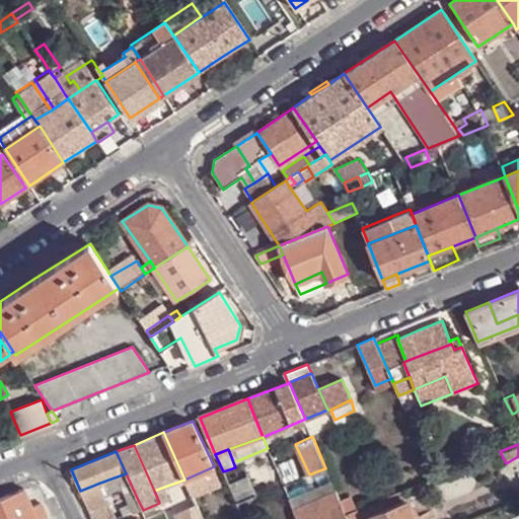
[(184,479),(192,495),(221,483),(214,466),(184,479)]
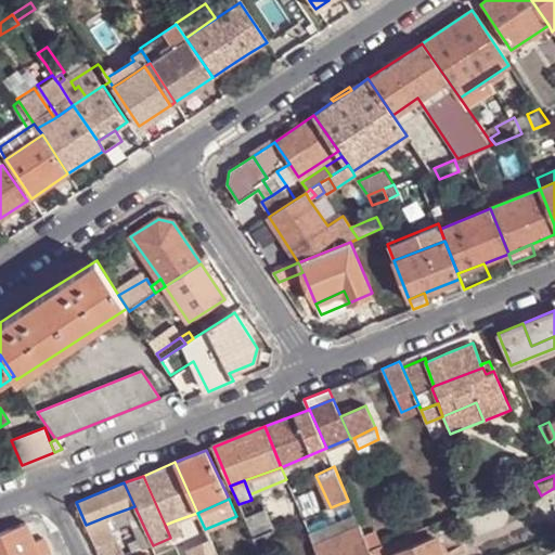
[(107,516),(111,527),(113,528),(131,519),(134,506),(107,516)]
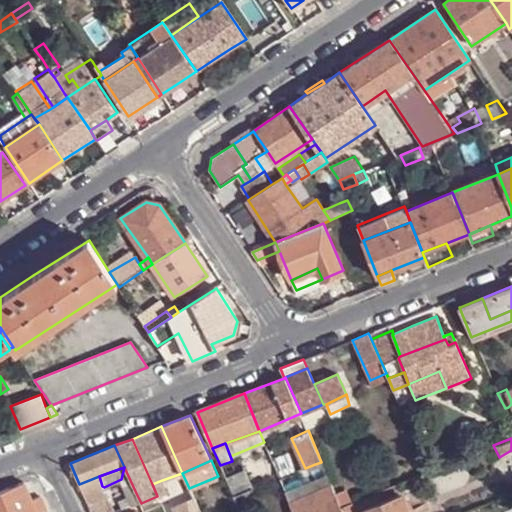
[(124,467),(121,479),(129,496),(136,493),(124,467)]
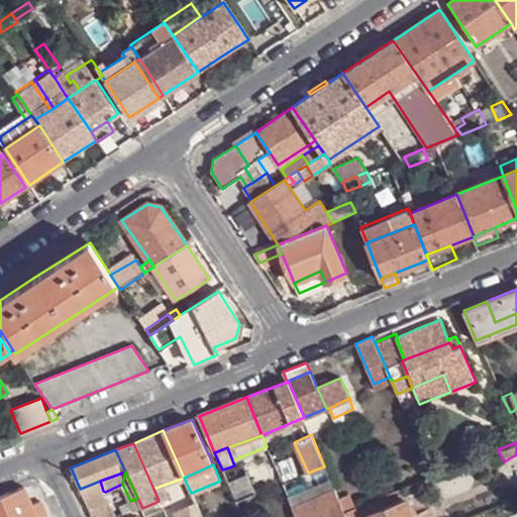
[(236,500),(255,493),(246,475),(227,482),(236,500)]
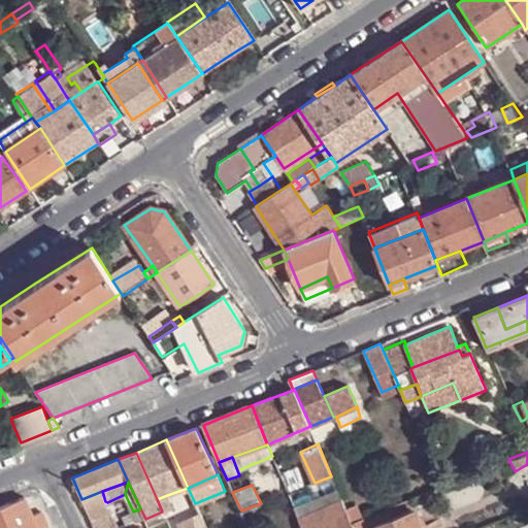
[(336,490),(329,491),(311,498),(317,512),(342,500),(336,490)]
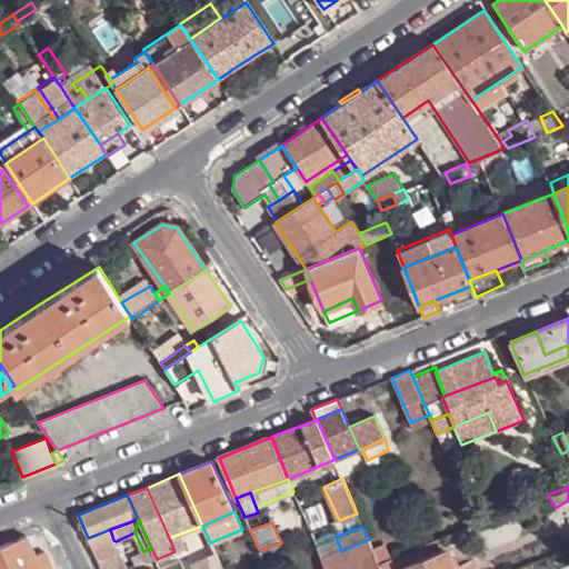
[(93,549),(113,540),(110,529),(88,538),(93,549)]
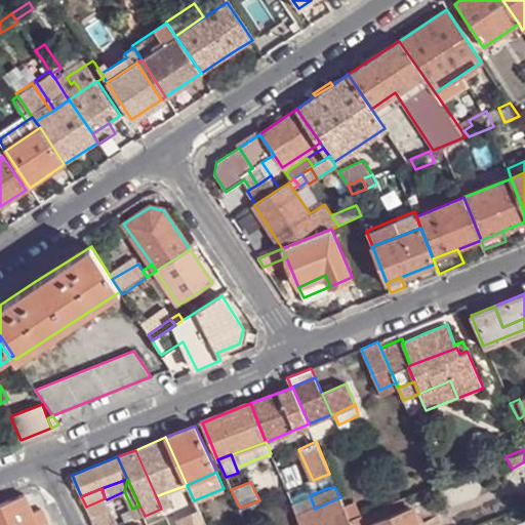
[(171,503),(166,492),(156,496),(161,509),(171,503)]
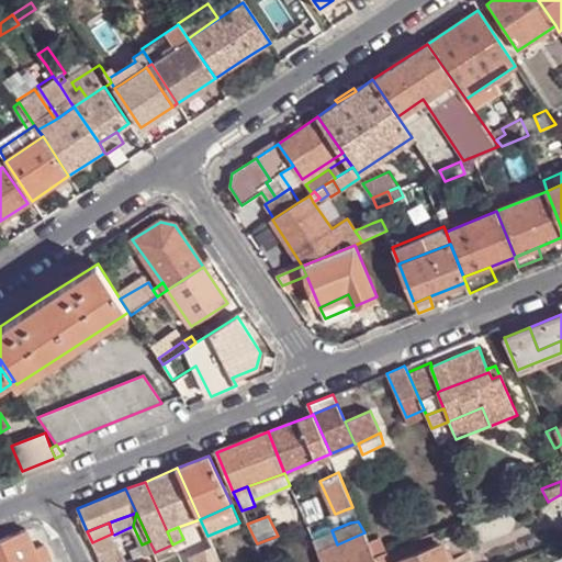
[(0,561),(40,561),(34,548),(26,528),(0,539),(0,561)]
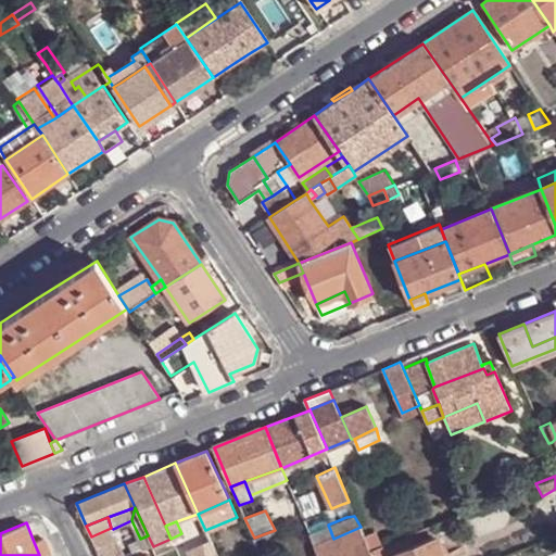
[(364,555),(371,553),(369,551),(363,535),(361,527),(333,539),(315,547),(318,555),(364,555)]
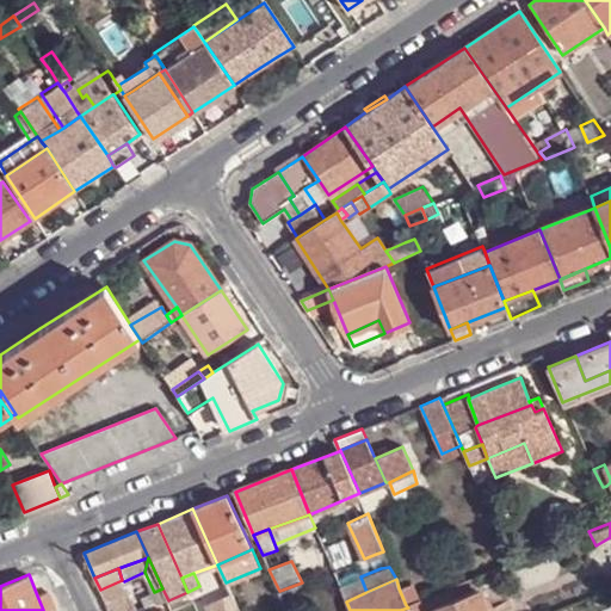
[(471,579),(450,587),(454,596),(475,587),(471,579)]
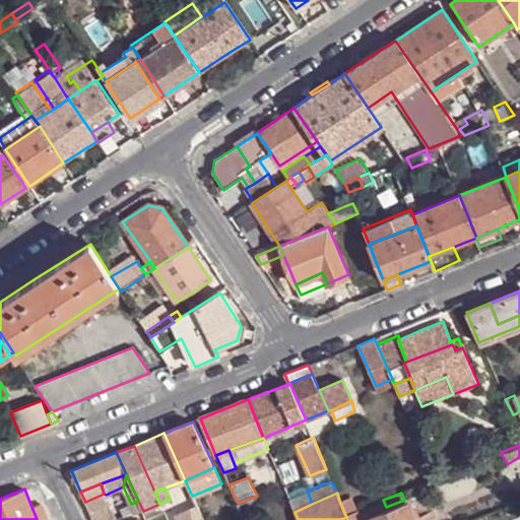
[(85,502),(89,511),(108,503),(106,495),(104,494),(85,502)]
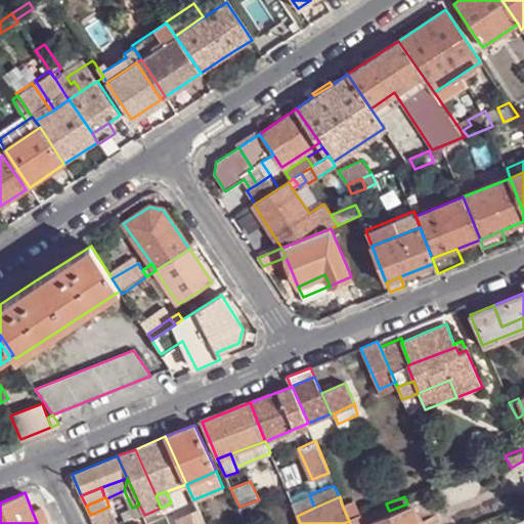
[(348,519),(359,515),(353,500),(342,505),(348,519)]
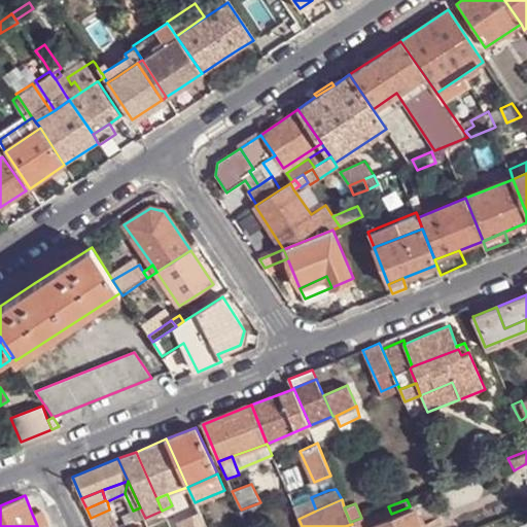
[(137,521),(145,518),(140,507),(133,511),(137,521)]
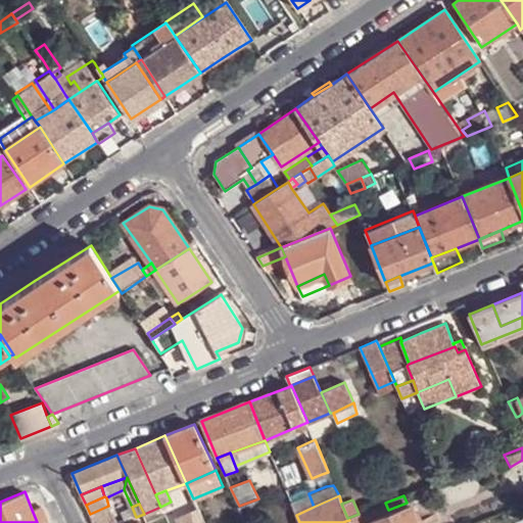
[(108,506),(90,514),(94,521),(114,512),(108,506)]
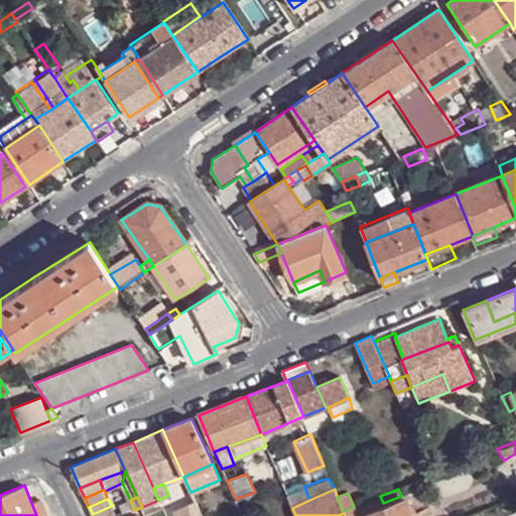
[(409,515),(403,499),(363,515),(409,515)]
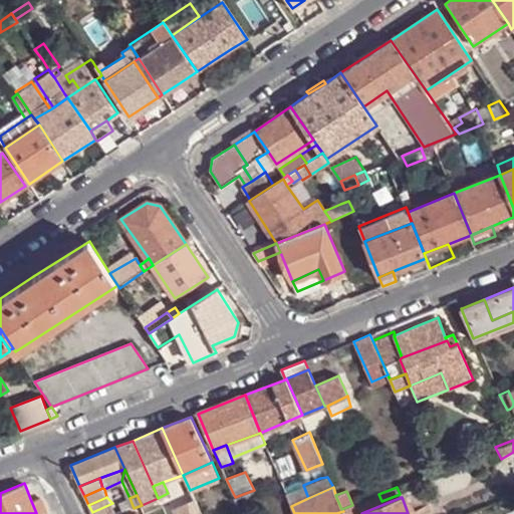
[(36,513),(42,513),(46,512),(40,498),(31,501),(36,513)]
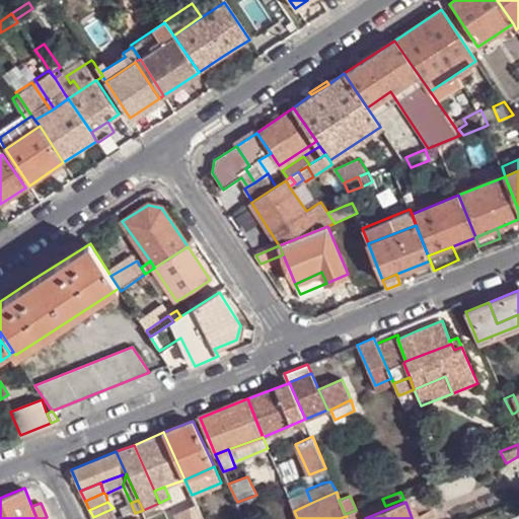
[(176,518),(203,518),(197,505),(175,515),(176,518)]
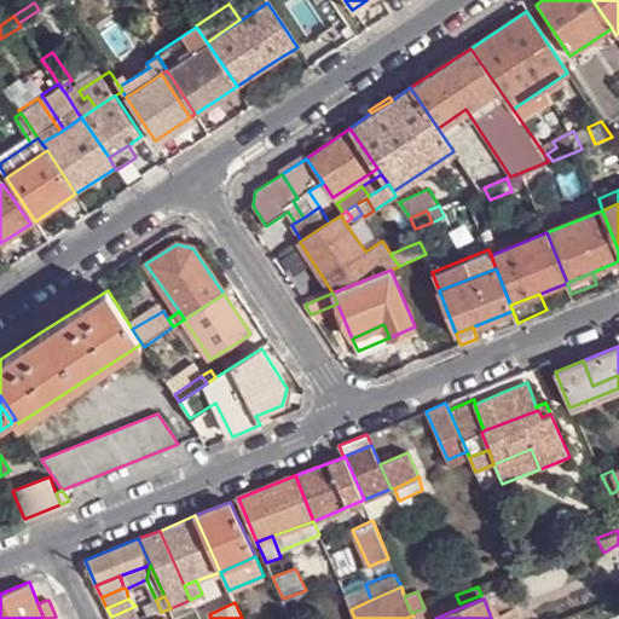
[(111,618),(137,618),(140,618),(136,606),(111,617),(111,618)]
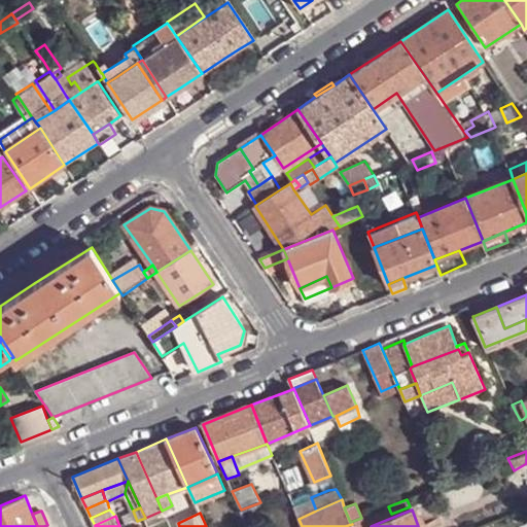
[(364,526),(361,518),(350,522),(352,524),(352,526),(364,526)]
